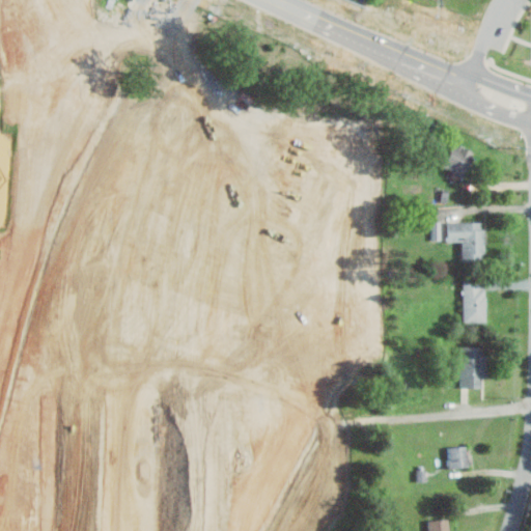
[(465,174),(472,151),(449,144),(442,167),(465,174)]
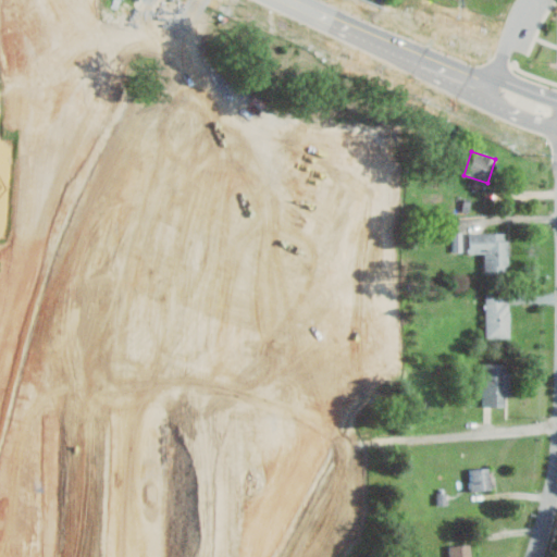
[(454,251),(461,251),(461,232),(453,232),(454,251)]
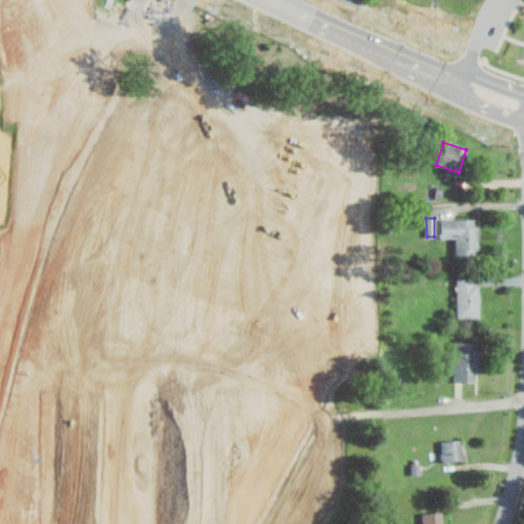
[(476,218),(439,218),(440,237),(454,237),(455,256),(477,255),(476,218)]
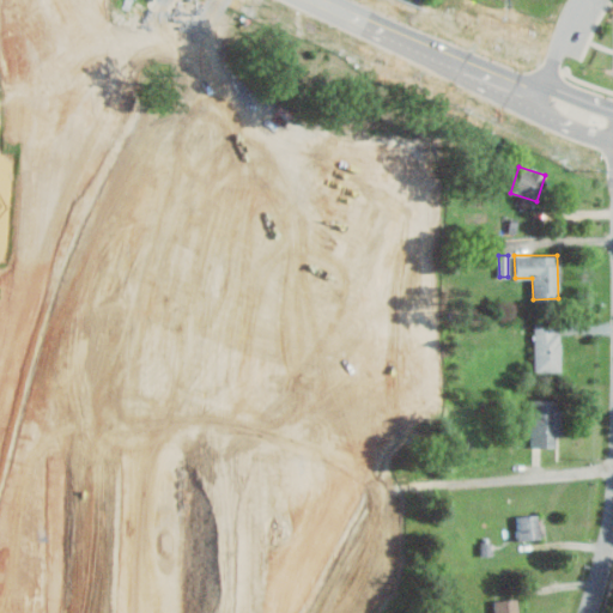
[(534,372),(560,371),(560,333),(553,333),(553,323),(533,325),(534,372)]
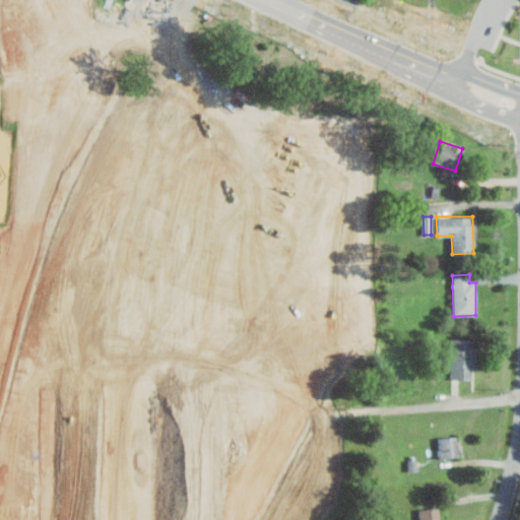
[(454,339),(475,339),(475,348),(480,348),(480,370),(475,370),(475,381),(454,380),(454,339)]
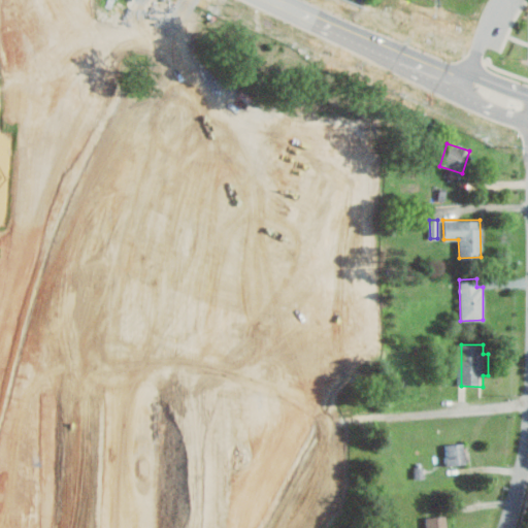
[(465,463),(462,442),(443,444),(447,466),(465,463)]
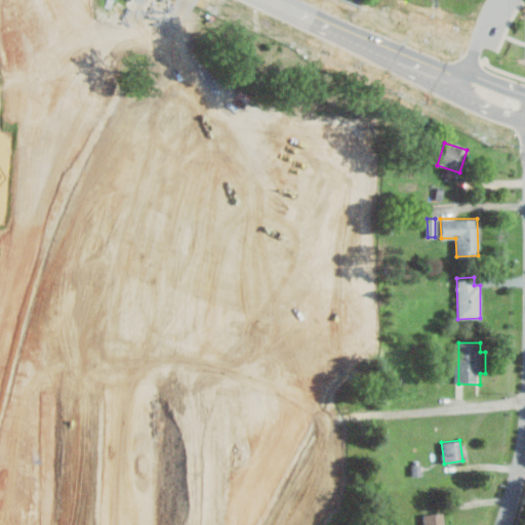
[(423,514),(422,524),(443,524),(443,513),(423,514)]
